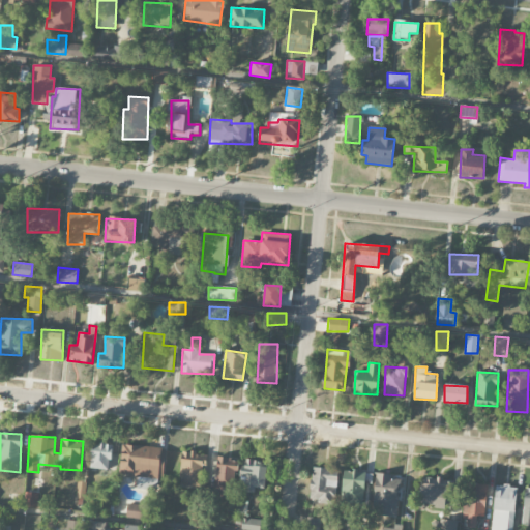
[(114,444),(92,443),(91,469),(113,469),(114,444)]
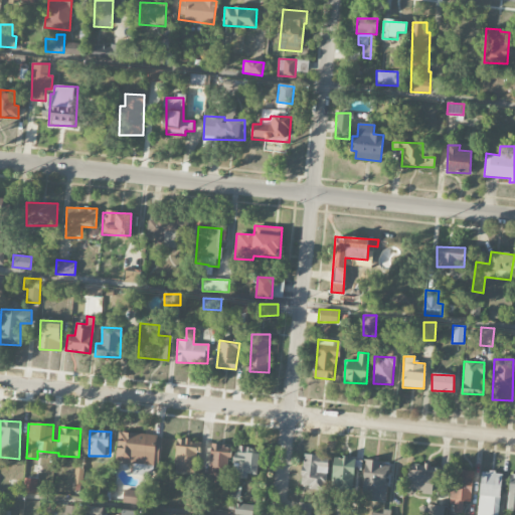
[(159,464),(160,435),(118,433),(117,463),(159,464)]
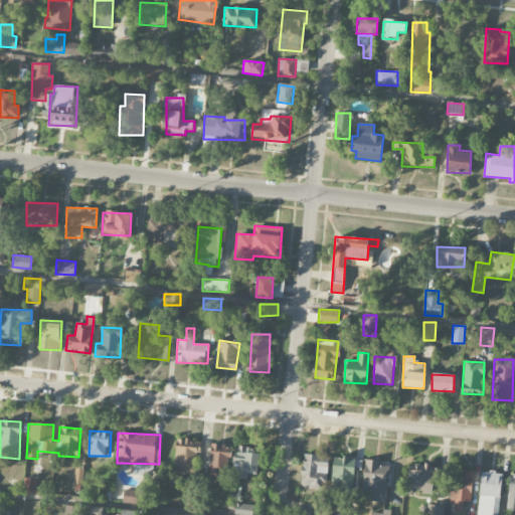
[(175,473),(198,472),(197,440),(174,441),(175,473)]
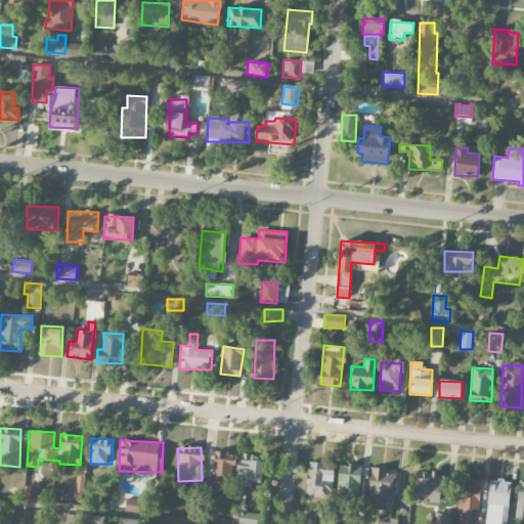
[(230,493),(234,453),(214,452),(211,491),(230,493)]
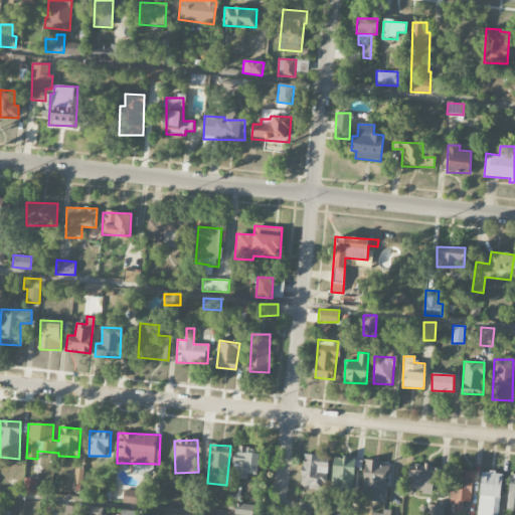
[(259,474),(260,449),(235,448),(234,478),(248,478),(248,474),(259,474)]
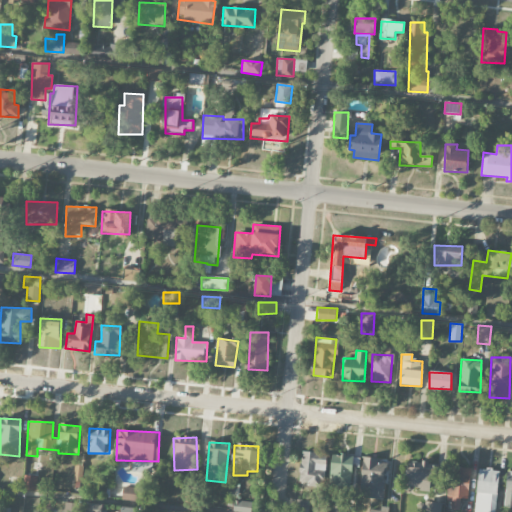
[(299,483),(324,484),(326,453),(300,452),(299,483)]
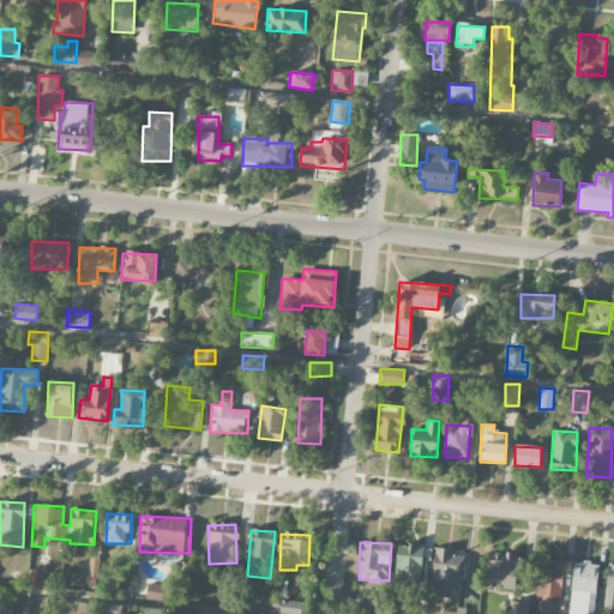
[(396,583),(421,584),(421,546),(396,546),(396,583)]
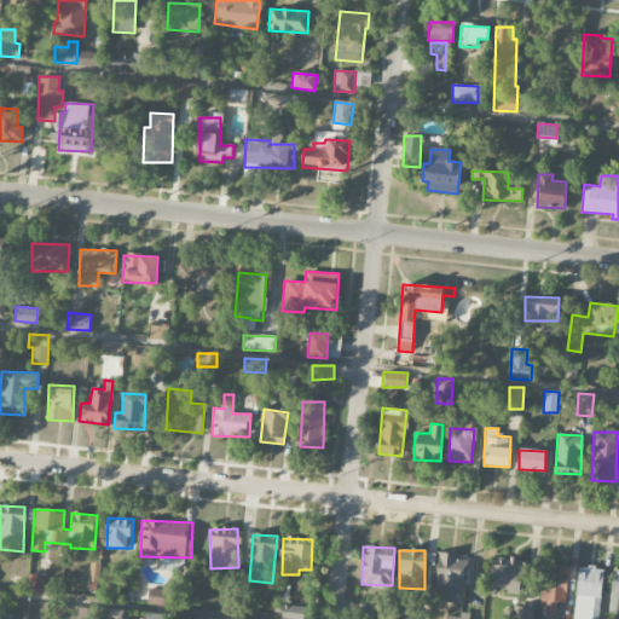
[(467,560),(460,560),(460,554),(438,553),(437,601),(466,601),(467,560)]
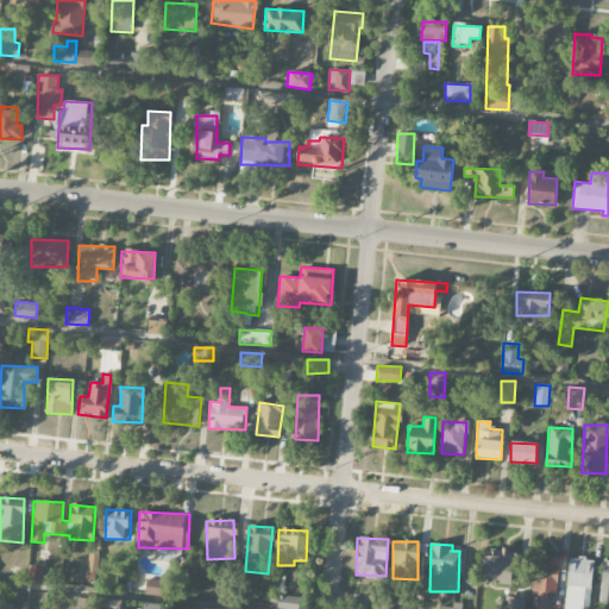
[(482,579),(512,583),(516,552),(487,547),(482,579)]
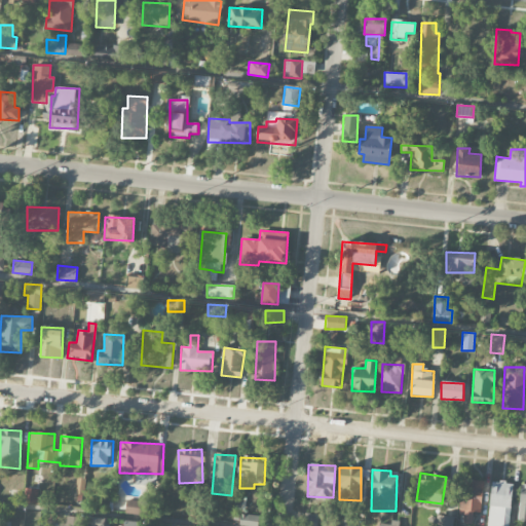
[(482,512),(483,481),(462,480),(460,514),(463,515),(463,524),(472,524),(472,512),(482,512)]
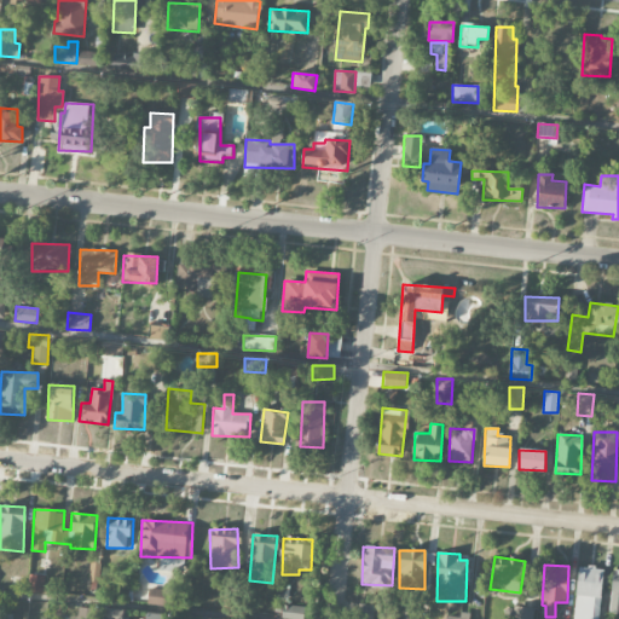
[(599,618),(603,568),(578,566),(573,618),(599,618)]
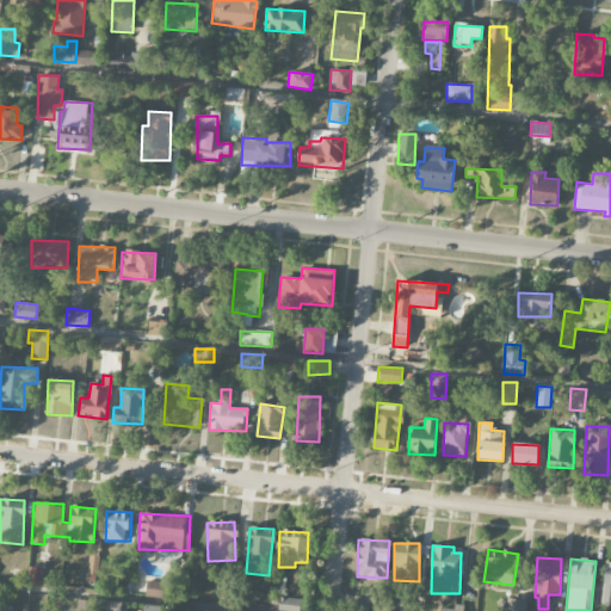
[(29,585),(43,585),(44,568),(29,567),(29,585)]
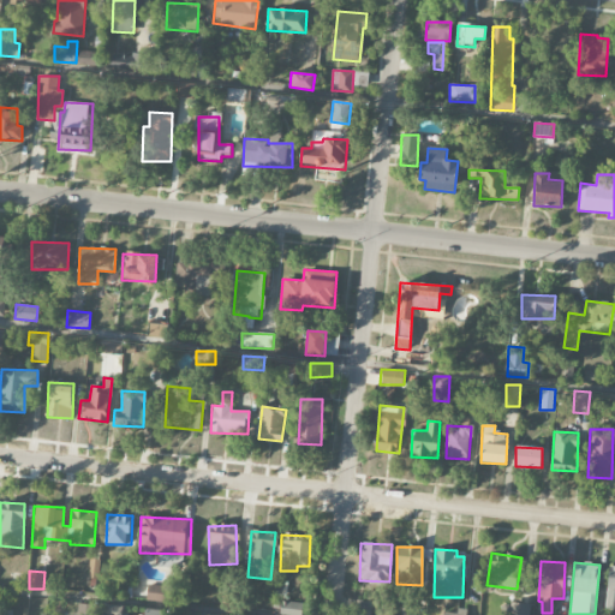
[(173,599),(173,585),(147,586),(147,601),(173,599)]
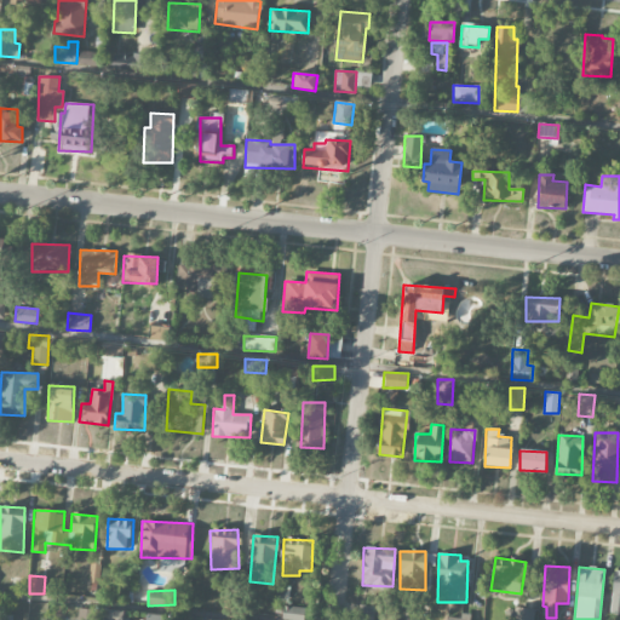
[(373,619),(375,607),(355,604),(352,619),(373,619)]
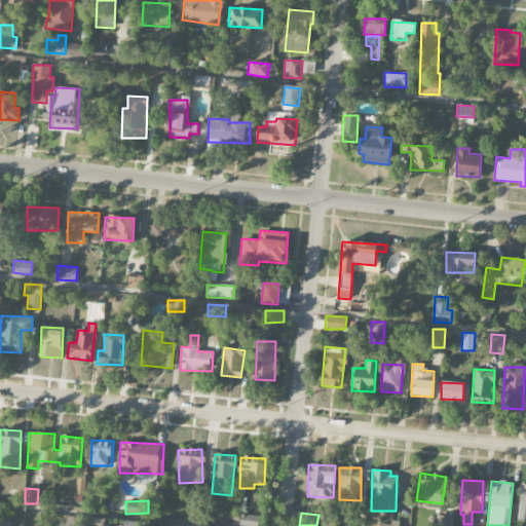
[(238,525),(266,525),(267,516),(239,515),(238,525)]
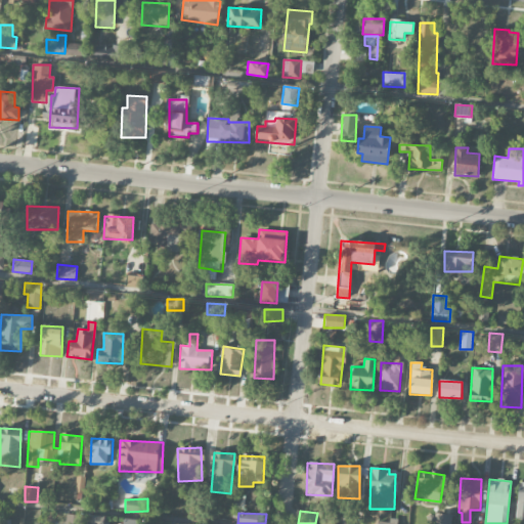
[(450,523),(451,515),(427,514),(426,523),(450,523)]
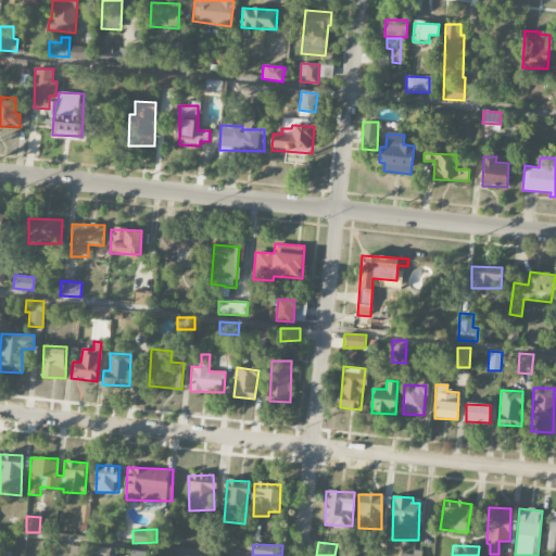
[(115,555),(116,547),(98,546),(97,555),(115,555)]
